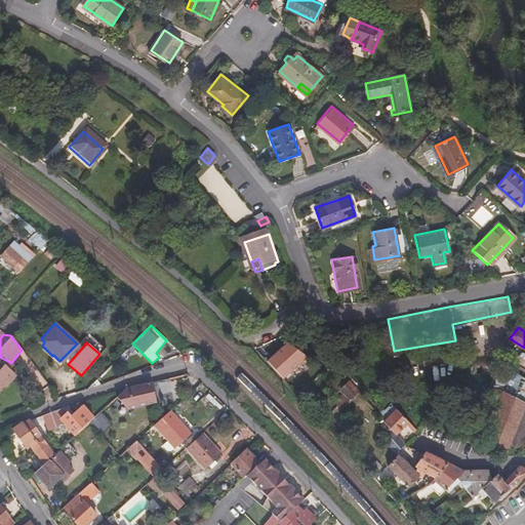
[(0,359),(0,385),(1,385),(3,387),(13,374),(8,370),(3,365),(5,363),(0,359)]
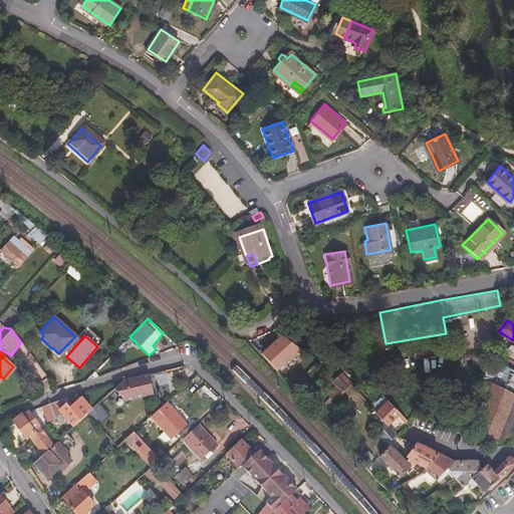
[(490,357),(469,418),(479,422),(474,438),(495,446),(501,430),(512,399),(513,393),(513,368),(504,362),(490,357)]
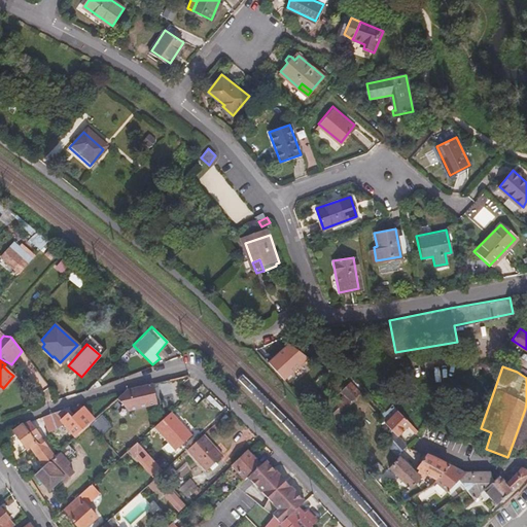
[(172,393),(169,379),(129,389),(119,398),(129,411),(155,403),(154,397),(172,393)]
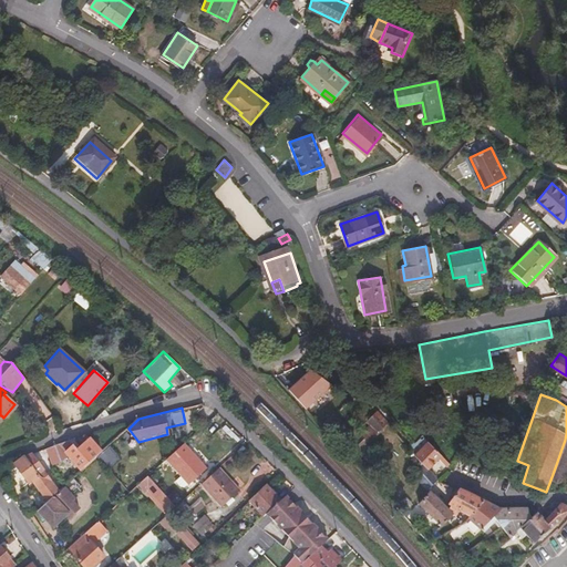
[(364,422),(375,434),(387,424),(374,412),(364,422)]
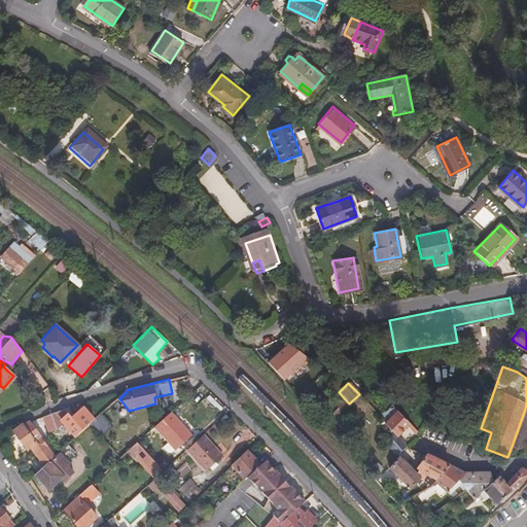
[(336,394),(330,400),(341,412),(346,406),(336,394)]
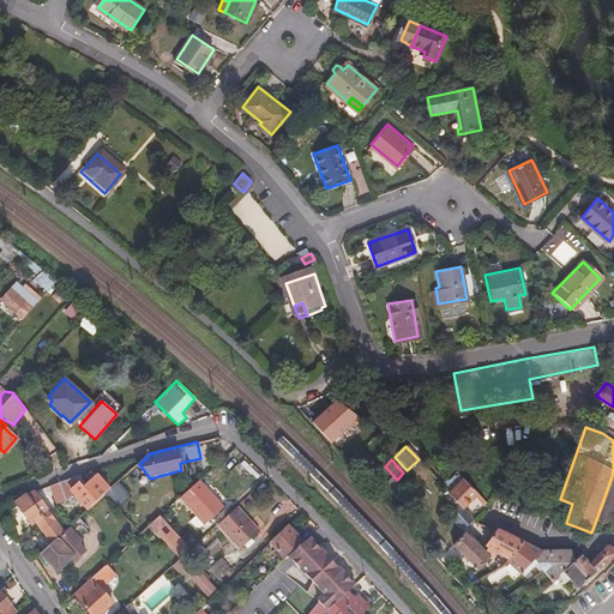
[(613,469),(612,476),(599,513),(613,519),(613,469)]
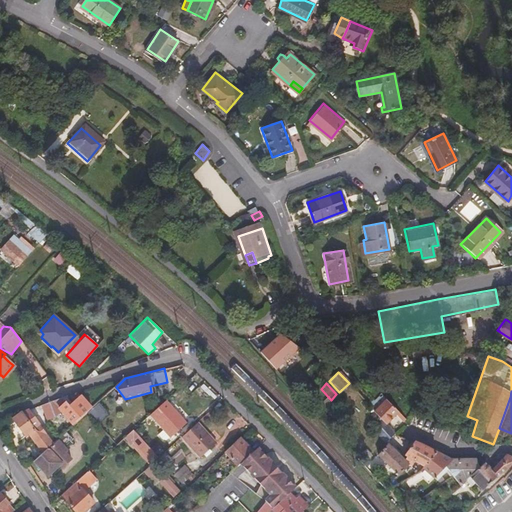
[(53,401),(61,411),(73,426),(93,408),(82,396),(70,406),(63,398),(53,401)]
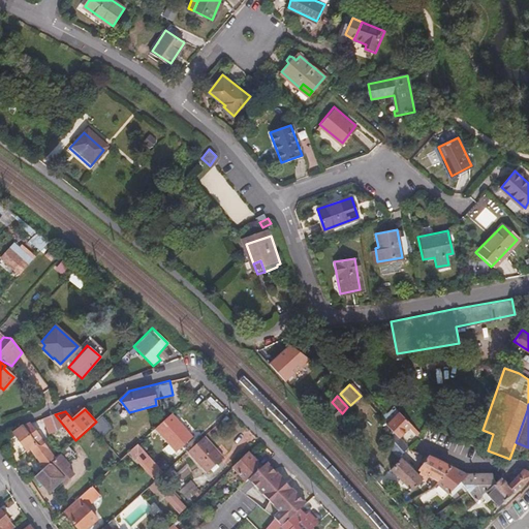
[(169,444),(177,452),(192,437),(170,413),(155,429),(169,444)]
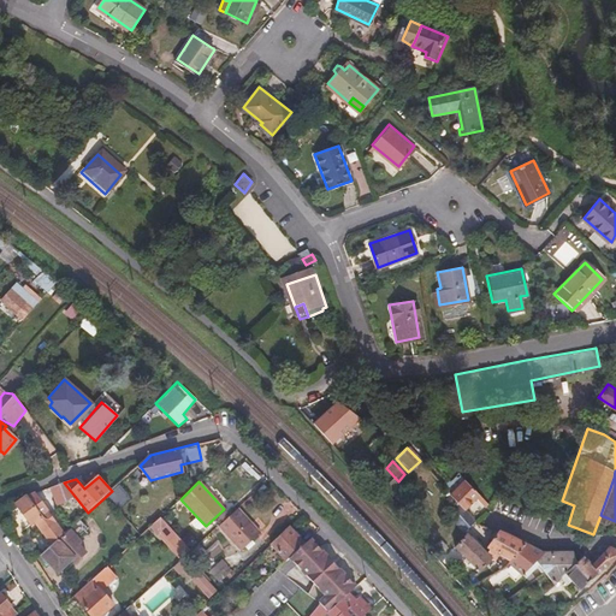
[(59,485),(65,501),(73,495),(64,483),(59,485)]
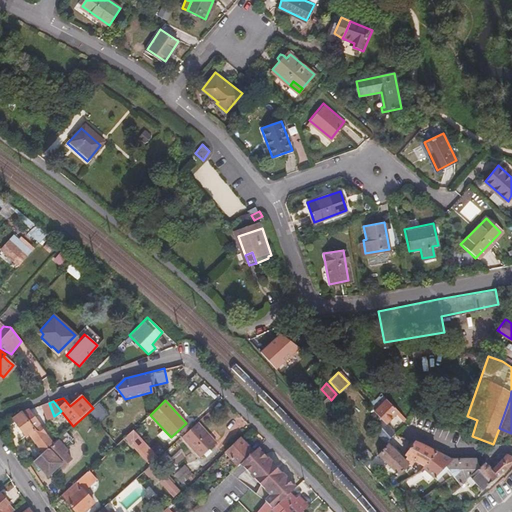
[(375,411),(383,420),(386,424),(396,415),(403,422),(405,420),(387,401),(375,411)]
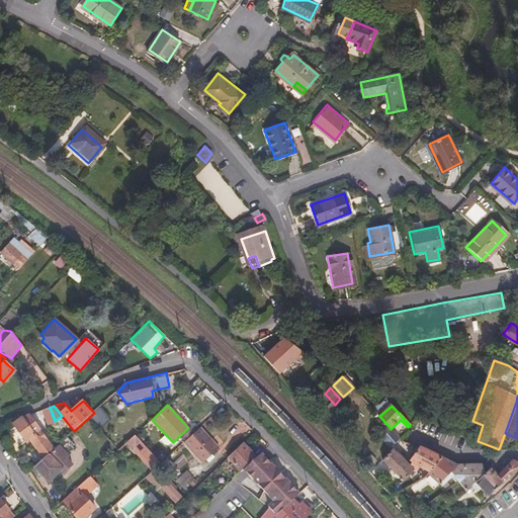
[(42,411),(48,424),(55,421),(50,408),(42,411)]
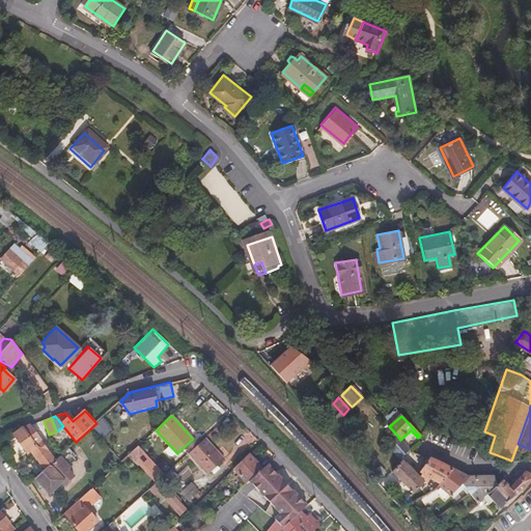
[(14,435),(26,452),(28,451),(35,459),(46,451),(35,437),(32,439),(24,428),(14,435)]
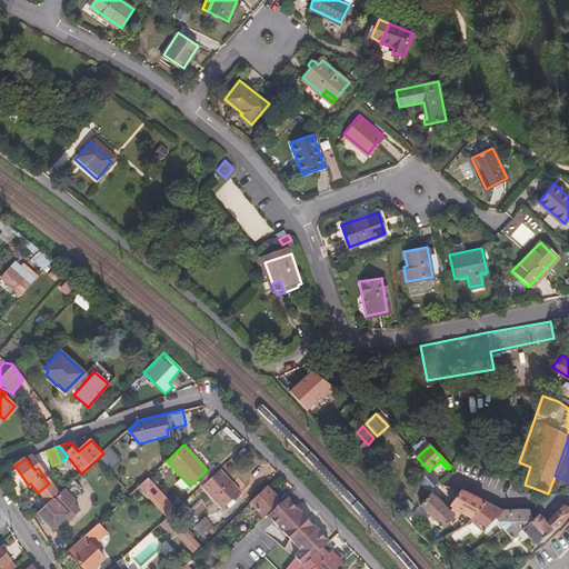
[(419,480),(429,491),(439,482),(429,471),(426,467),(420,472),(423,477),(419,480)]
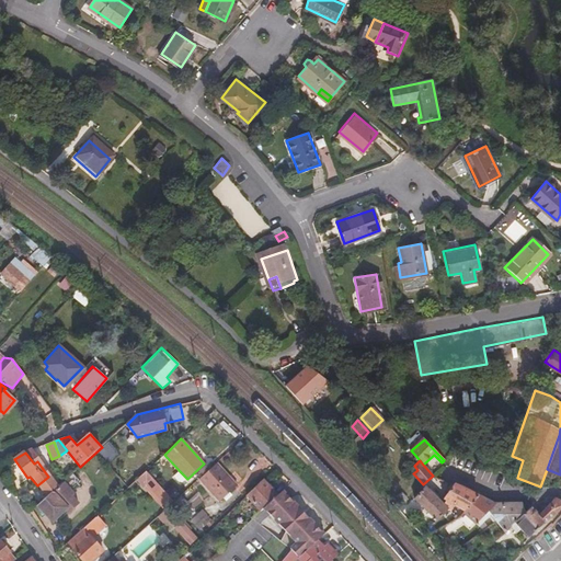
[(218,464),(202,479),(220,500),(225,496),(227,499),(232,494),(229,491),(237,483),(218,464)]
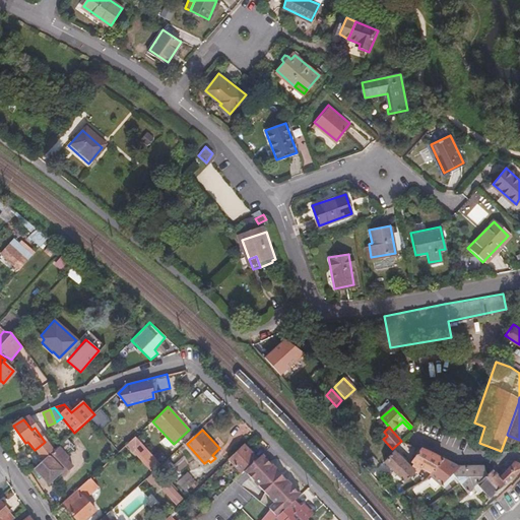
[(135,437),(127,444),(133,451),(136,448),(155,469),(161,464),(135,437)]
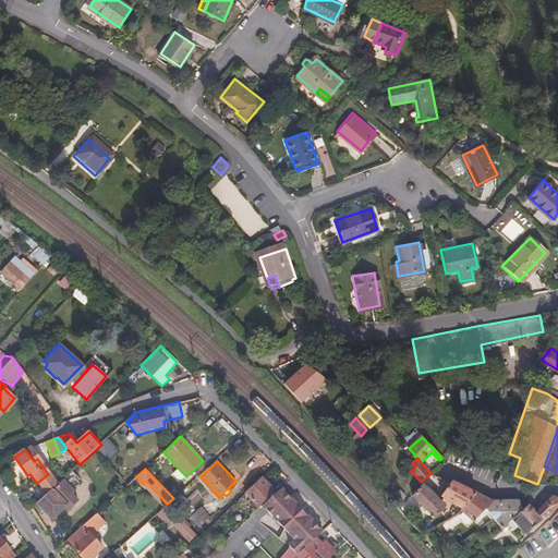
[(186,476),(179,469),(173,474),(179,480),(182,480),(186,476)]
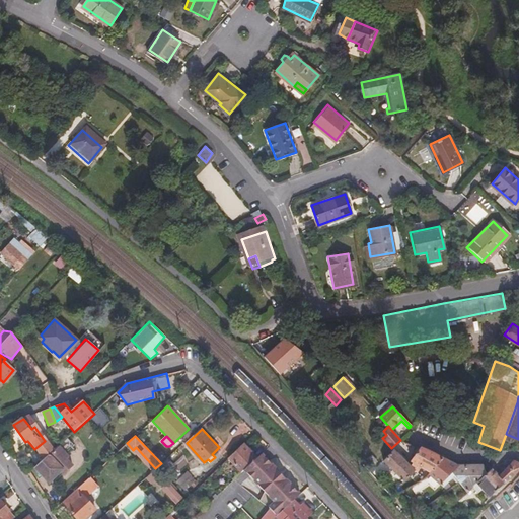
[(245,443),(230,458),(243,471),(245,470),(258,457),(245,443)]
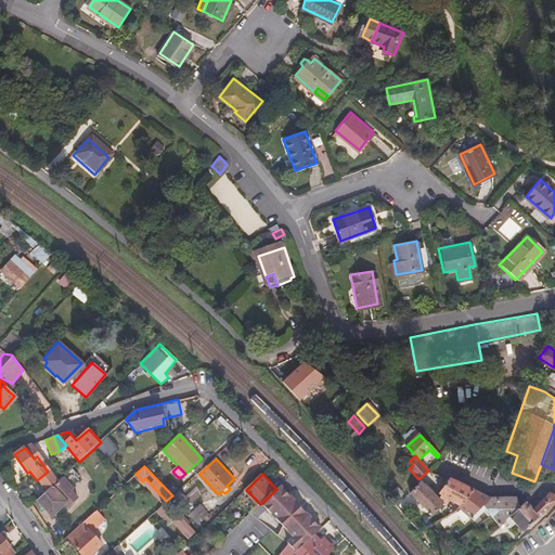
[(61,478),(39,499),(36,501),(50,517),(63,505),(65,508),(76,499),(68,492),(72,490),(61,478)]
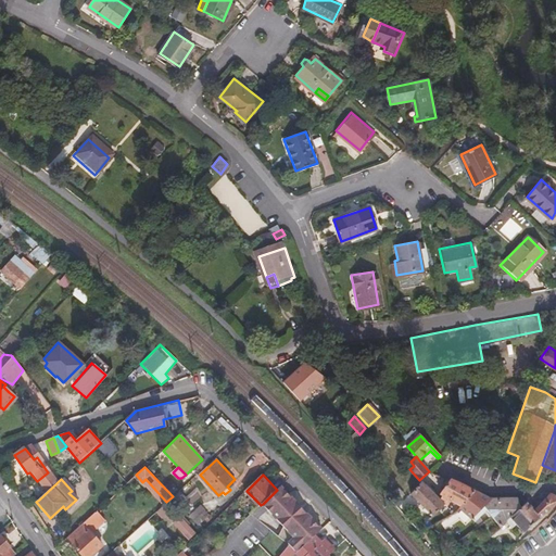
[(450,479),(440,493),(442,495),(440,500),(445,504),(449,506),(453,502),(464,507),(474,491),(450,479)]
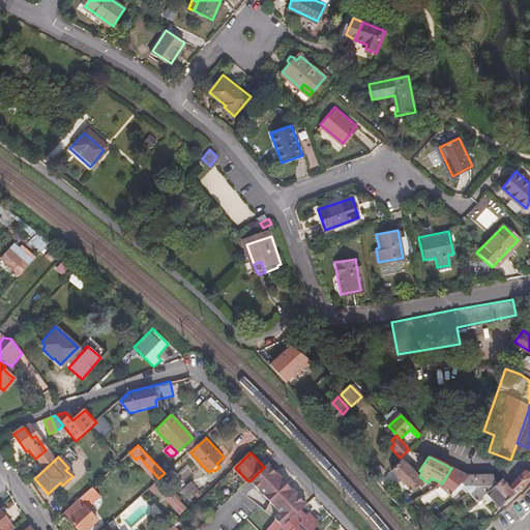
[(392,472),(414,492),(424,480),(419,476),(421,472),(419,470),(417,473),(403,460),(392,472)]
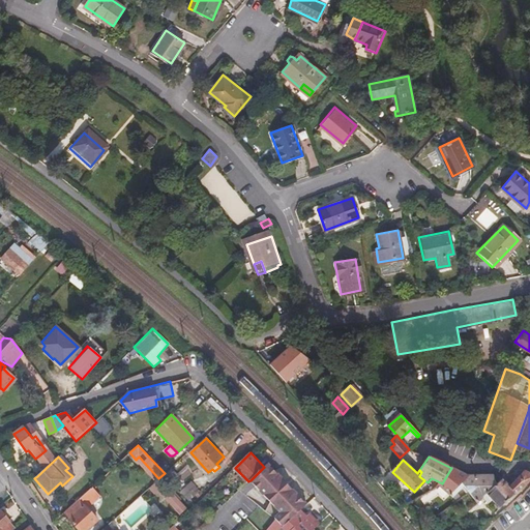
[(251,480),(271,503),(268,511),(276,521),(277,521),(285,529),(295,518),(301,511),(307,505),(268,463),(264,467),(251,480)]
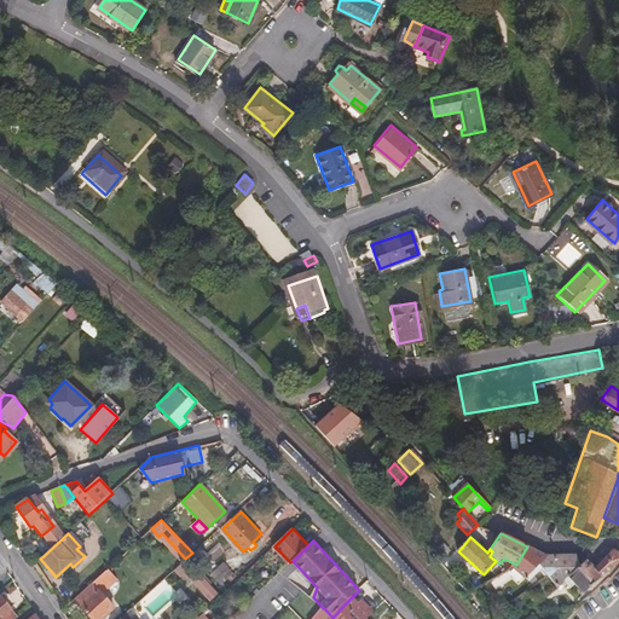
[(195,553),(207,565),(213,559),(201,547),(195,553)]
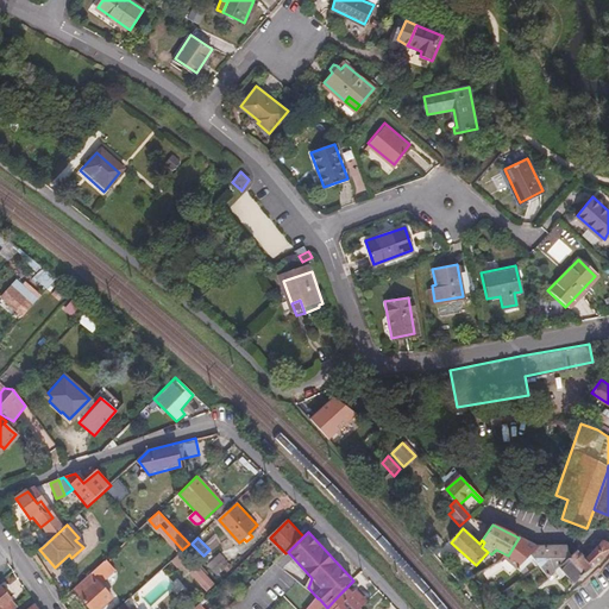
[(506,558),(522,572),(533,562),(550,578),(560,567),(572,557),(569,547),(540,546),(537,547),(519,538),(508,556),(506,558)]
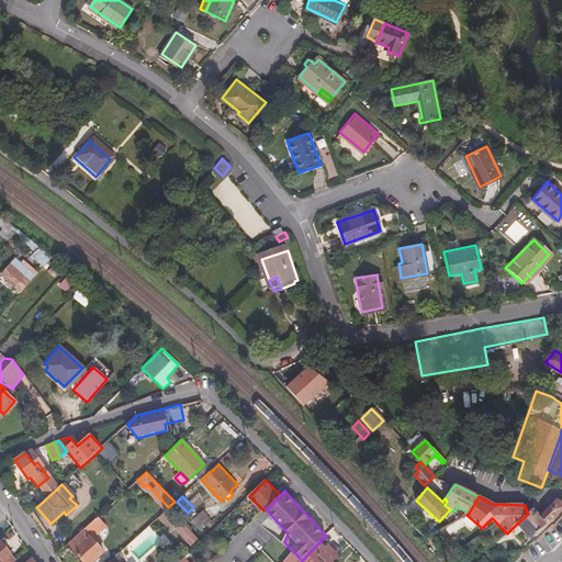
[(33,497),(24,505),(30,514),(36,507),(40,505),(33,497)]
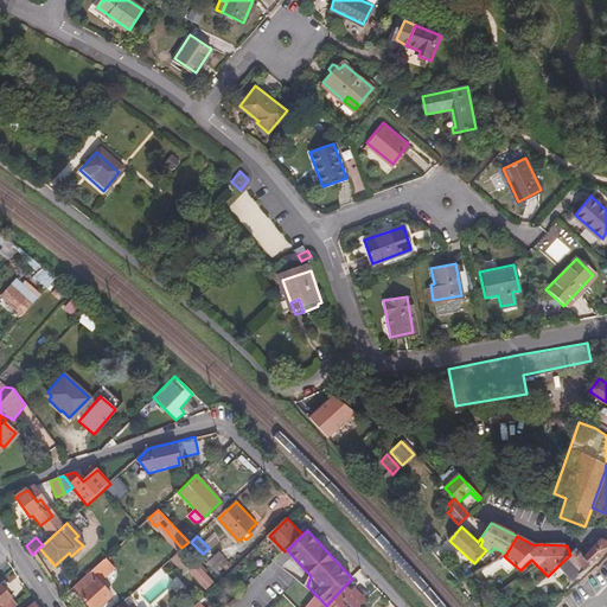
[(606,541),(601,538),(588,550),(582,557),(592,567),(606,553),(606,541)]
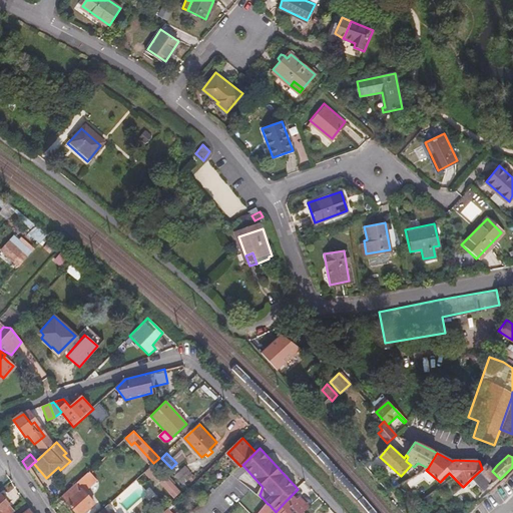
[(482,469),(472,478),(485,492),(500,479),(492,471),(487,465),(482,469)]
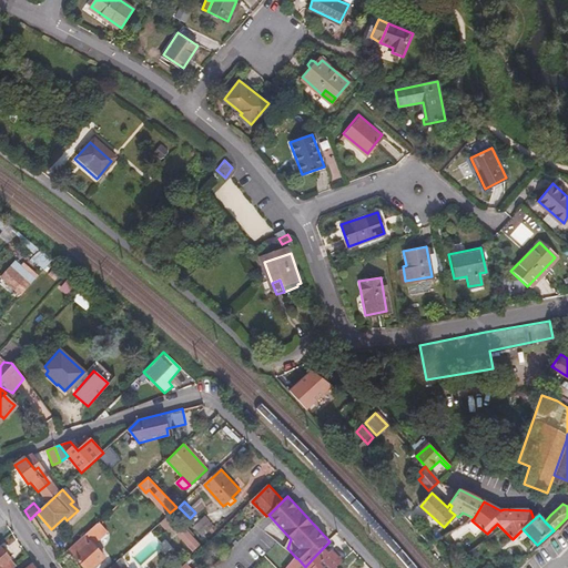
[(101,520),(84,535),(89,540),(91,539),(105,526),(101,520)]
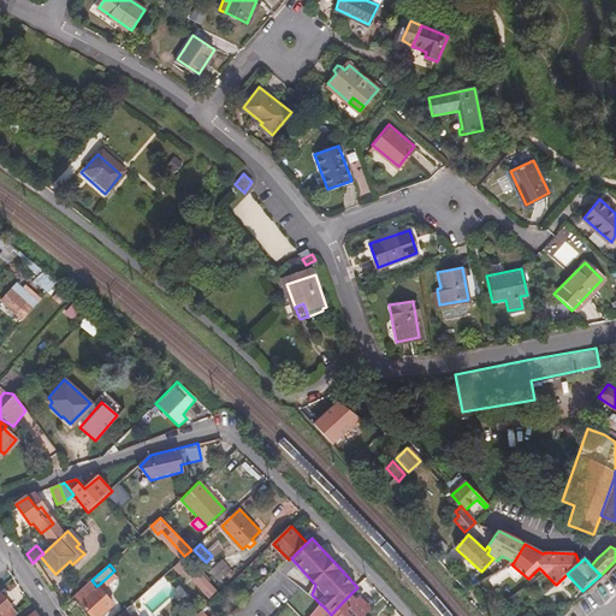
[(188,574),(200,587),(208,580),(196,567),(188,574)]
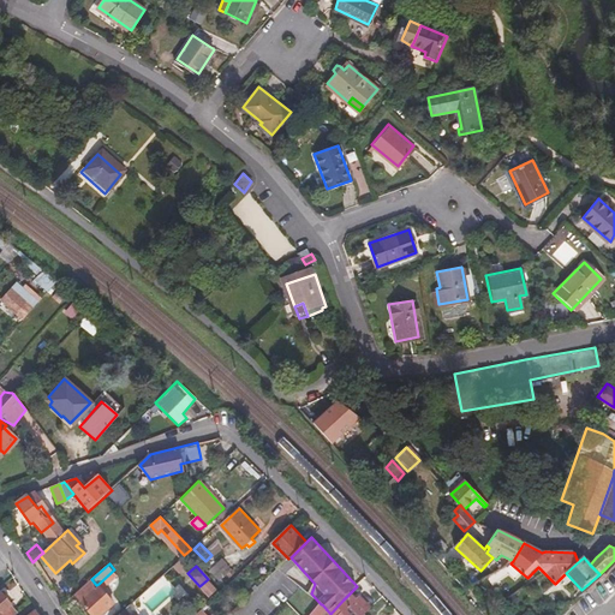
[(91,579),(77,592),(83,599),(82,601),(94,614),(101,614),(115,602),(99,584),(96,585),(91,579)]
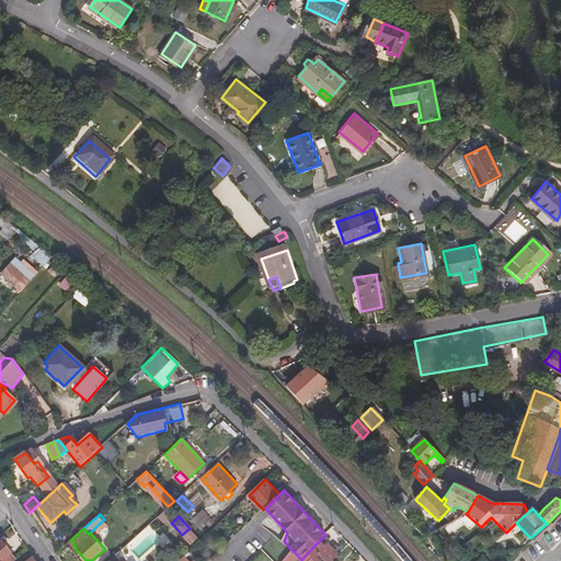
[(312,548),(301,560),(330,560),(331,560),(334,560),(339,557),(328,546),(325,548),(319,541),(312,548)]
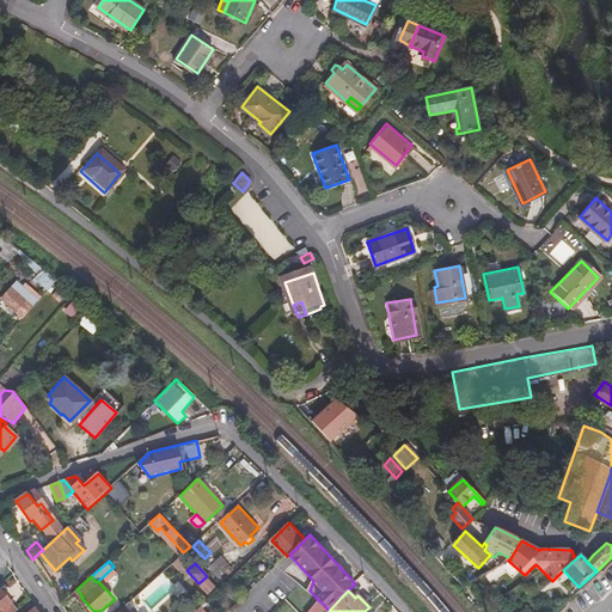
[(4,592),(0,594),(0,611),(16,611),(18,610),(4,592)]
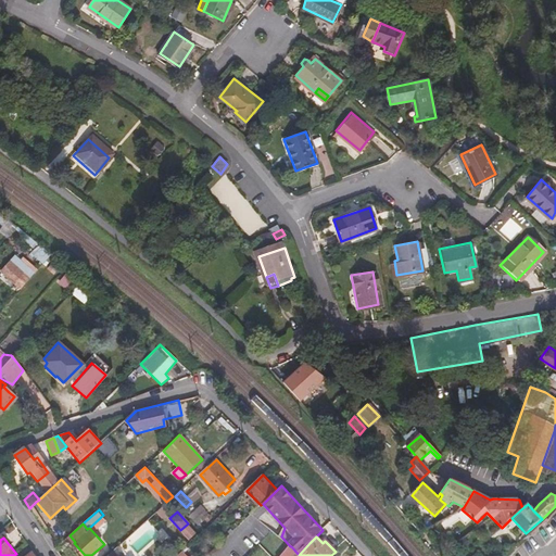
[(290,546),(282,555),(297,555),(299,555),(291,546),(290,546)]
